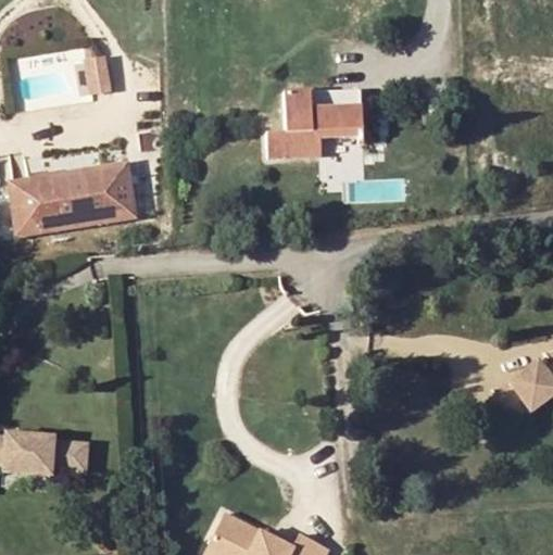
[(89,93),(114,90),(109,54),(84,58),(89,93)]
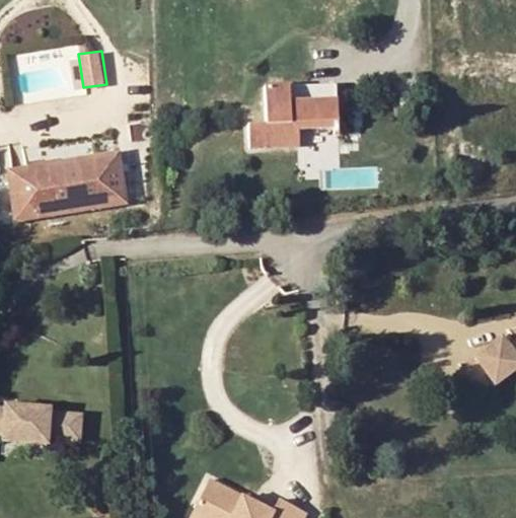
[(338,98),(337,82),(311,84),(299,85),(290,86),(266,87),(268,125),(249,126),(250,148),(300,146),(299,130),(336,127),(337,135),(340,135),(338,98)]
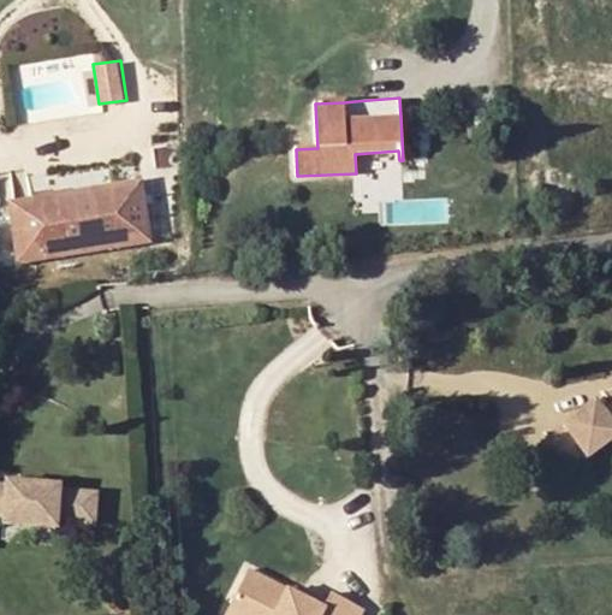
[(138,185),(57,199),(34,203),(16,206),(24,256),(147,236),(138,185)]
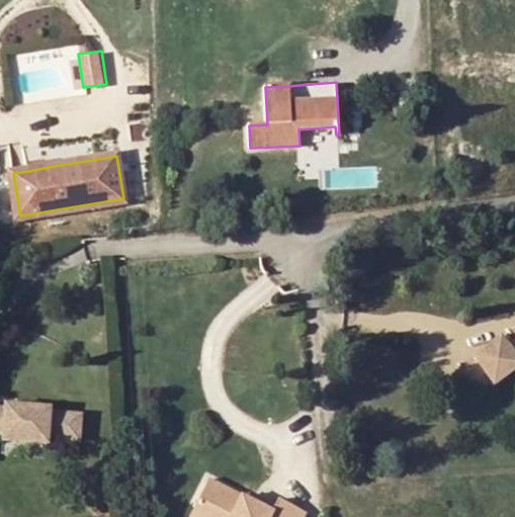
[(47,161),(27,164),(28,171),(48,167),(47,161)]
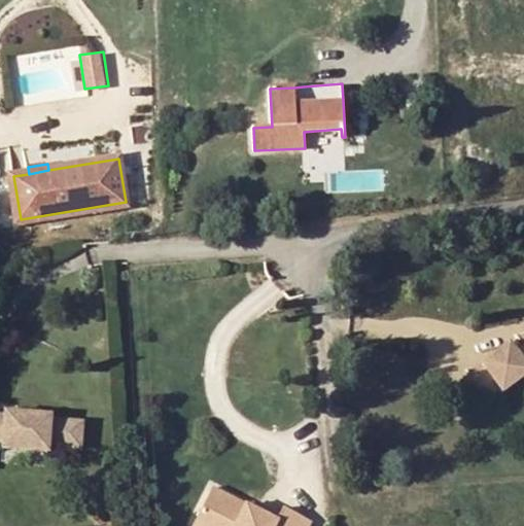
[(523,346),(518,349),(511,341),(468,373),(487,397),(500,388),(503,392),(523,376),(523,346)]
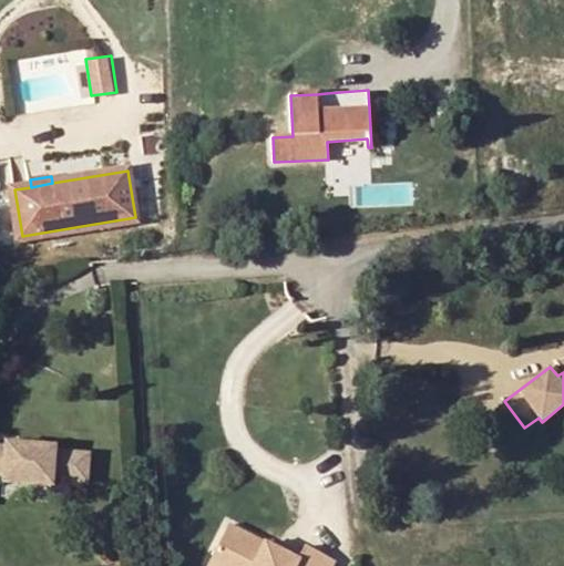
[(0,474),(4,474),(3,480),(52,485),(54,477),(89,480),(91,453),(57,450),(57,445),(6,441),(6,446),(0,445),(0,474)]
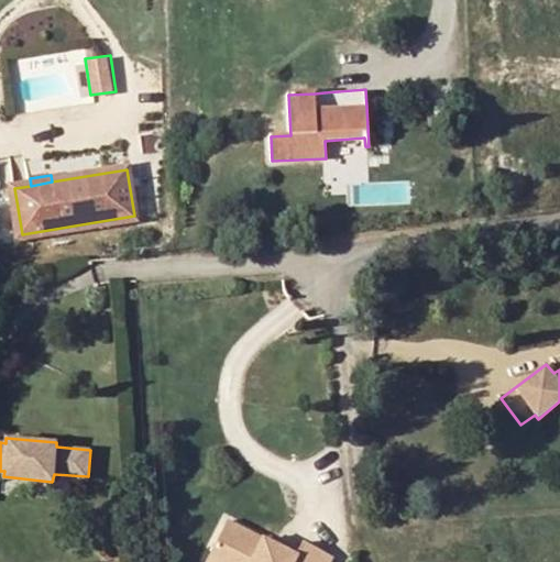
[(211,553),(229,561),(329,561),(333,554),(305,540),(297,554),(229,519),(211,553)]
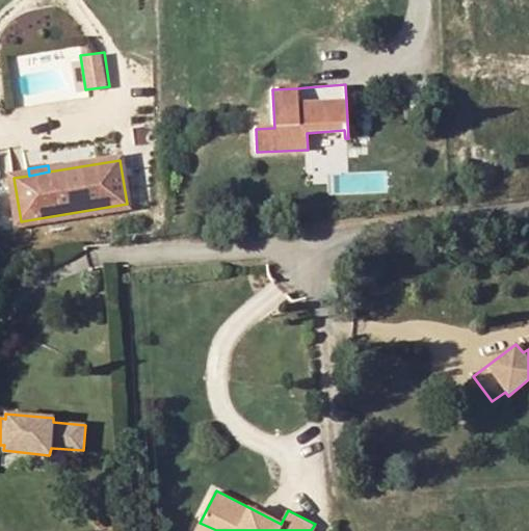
All buildings are outlined.
